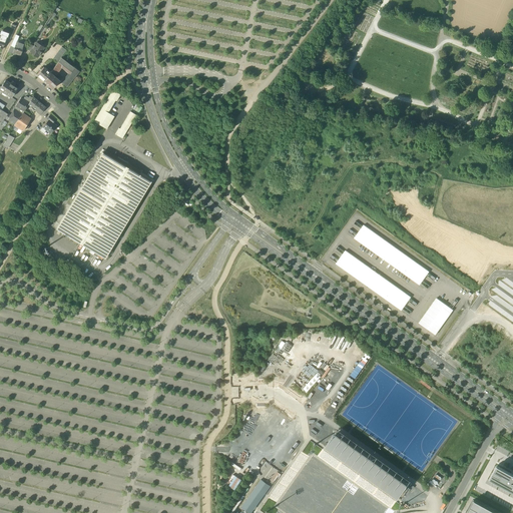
[(10,46),(14,48),(17,41),(19,36),(16,35),(10,46)]
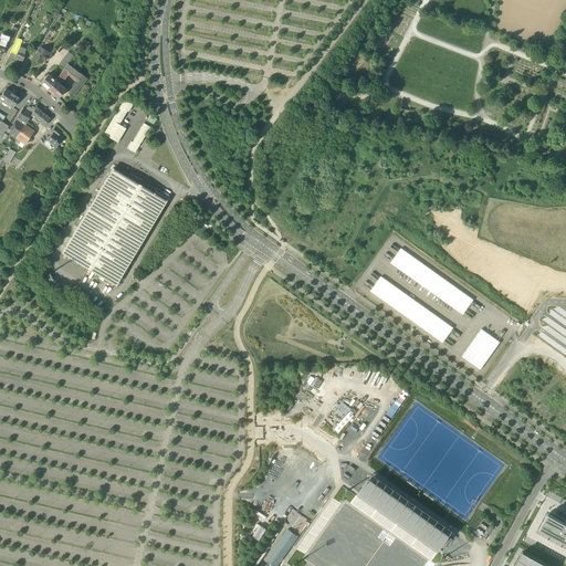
[(14,59),(23,62),(28,49),(19,45),(16,53),(14,59)]
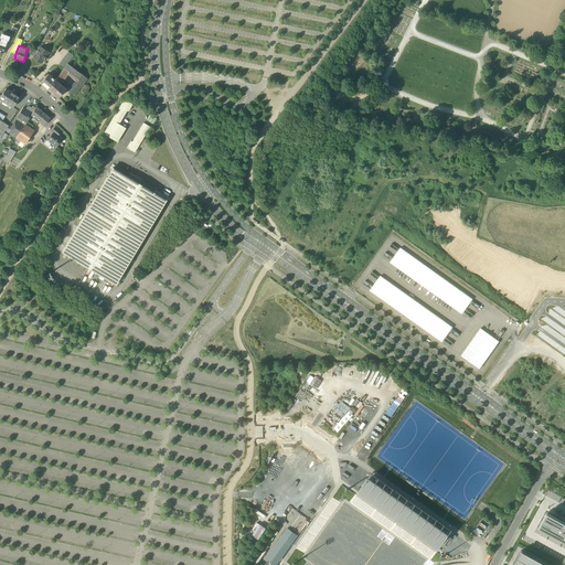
[(33,56),(33,57),(42,63),(49,52),(41,46),(38,51),(33,56)]
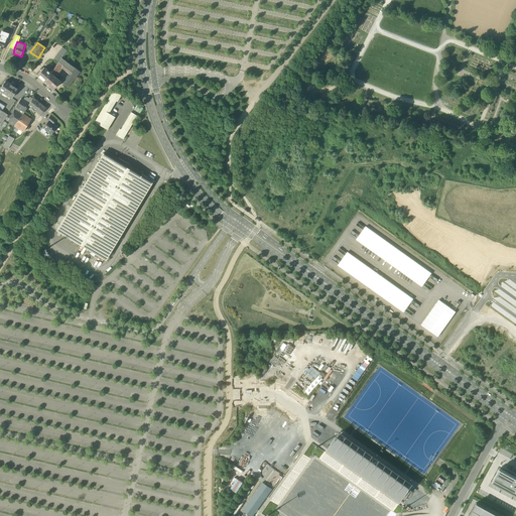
[(66,60),(61,57),(51,74),(54,77),(61,67),(66,61),(66,60)]
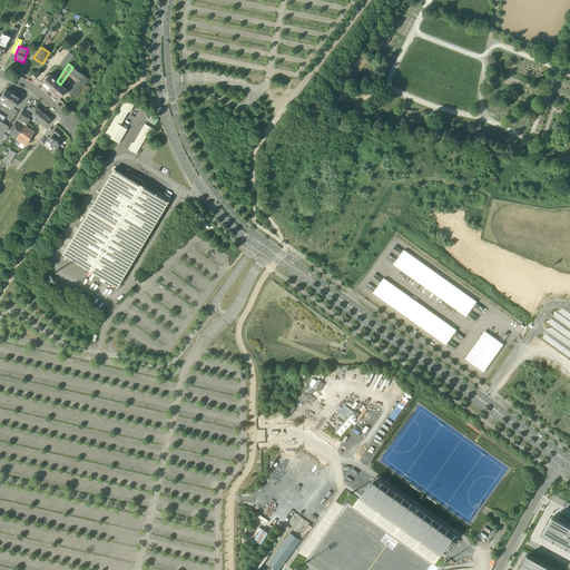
[(88,80),(72,68),(68,74),(79,82),(69,95),(74,97),(88,80)]
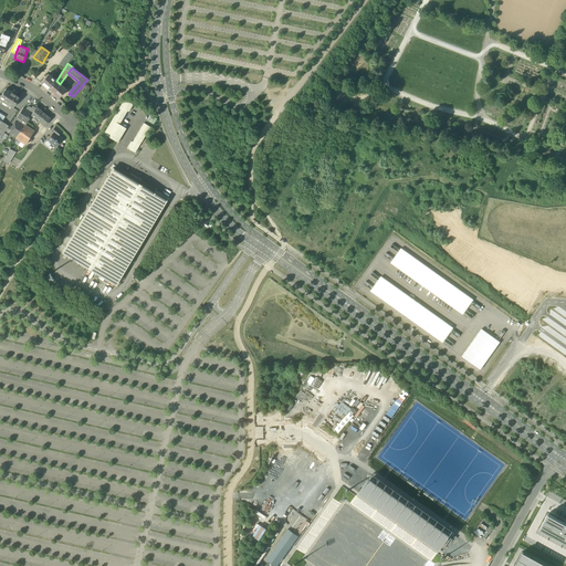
[(56,81),(49,74),(41,83),(49,90),(56,81)]
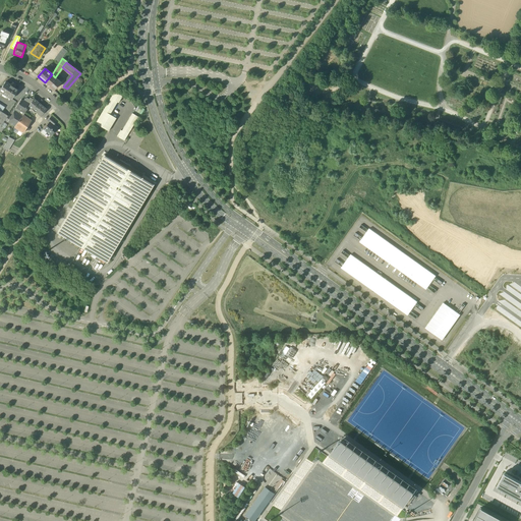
[(55,77),(52,74),(45,82),(54,91),(54,90),(61,82),(55,77)]
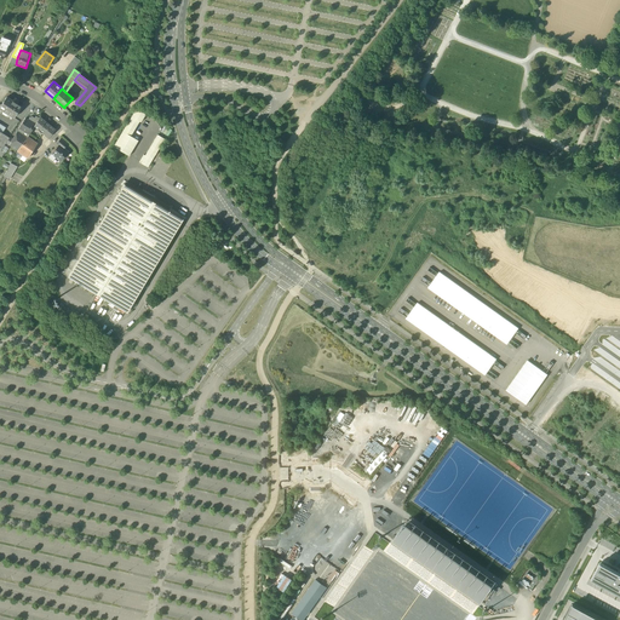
[(22,107),(6,97),(0,107),(0,108),(13,118),(22,107)]
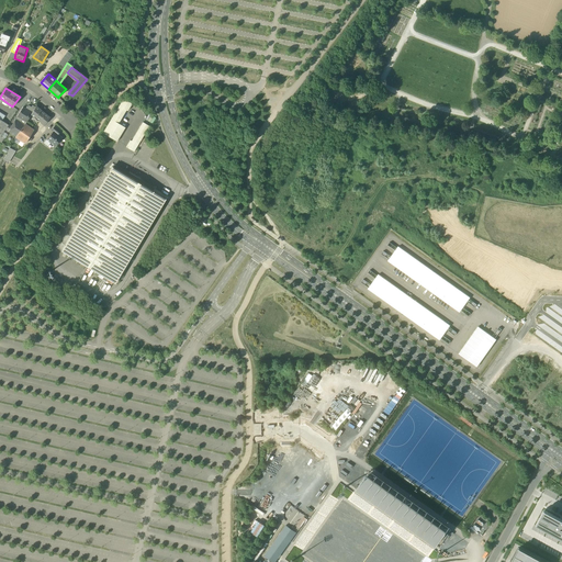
[(103,133),(117,142),(126,127),(119,123),(127,110),(128,111),(133,103),(124,98),(103,133)]
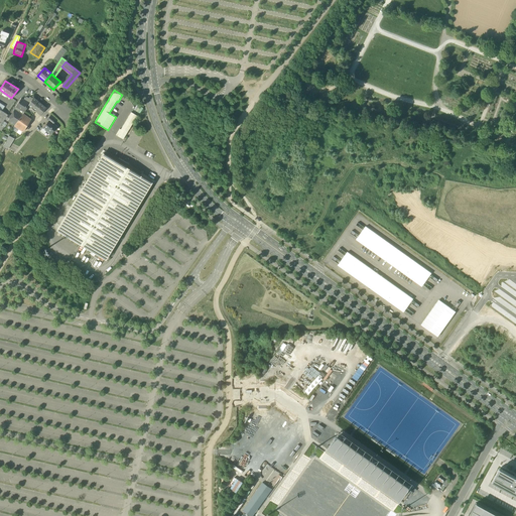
[(46,108),(33,98),(32,99),(29,104),(28,105),(40,115),(46,108)]
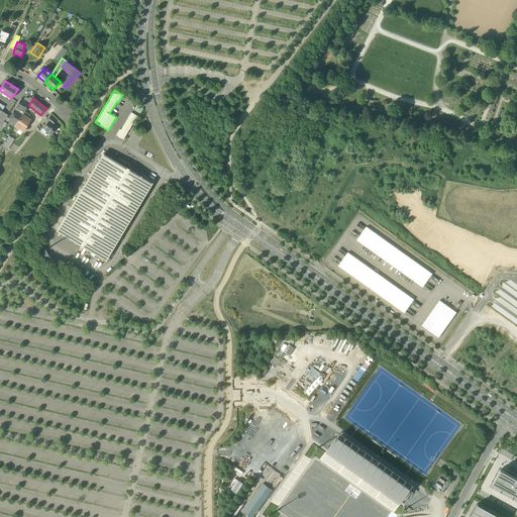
[(23,100),(21,99),(16,107),(21,111),(24,112),(28,105),(29,104),(26,102),(23,100)]
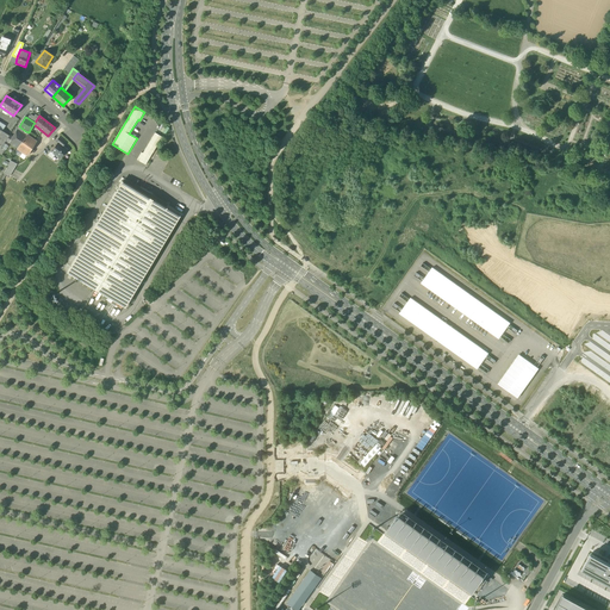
[(24,134),(18,130),(17,131),(12,138),(10,143),(17,148),(26,136),(24,134)]
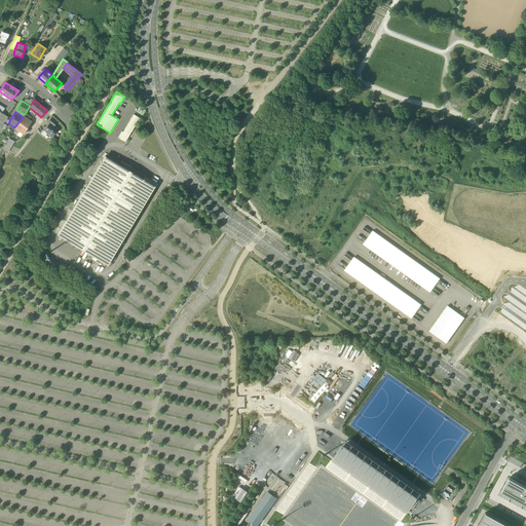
[(122,130),(118,138),(125,142),(141,118),(134,114),(123,132),(122,130)]
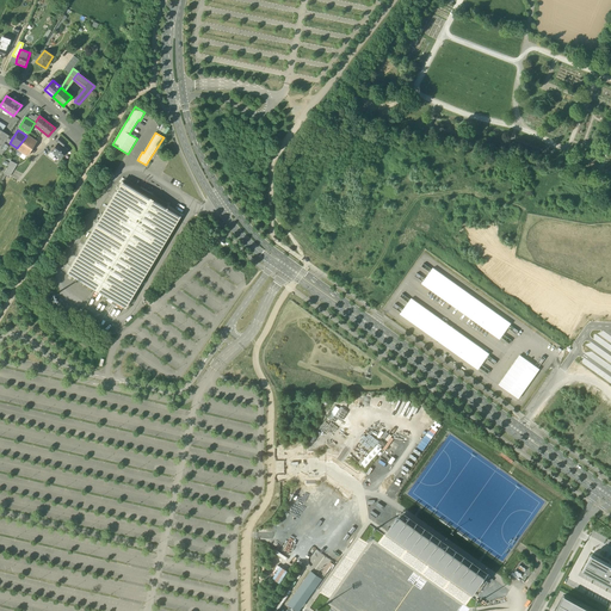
[(36,142),(28,135),(26,136),(17,148),(17,149),(28,156),(36,142)]
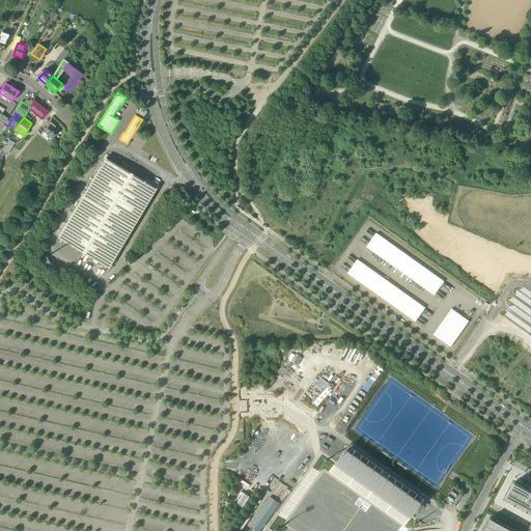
[(52,122),(50,124),(44,132),(52,138),(58,130),(55,128),(56,127),(52,122)]
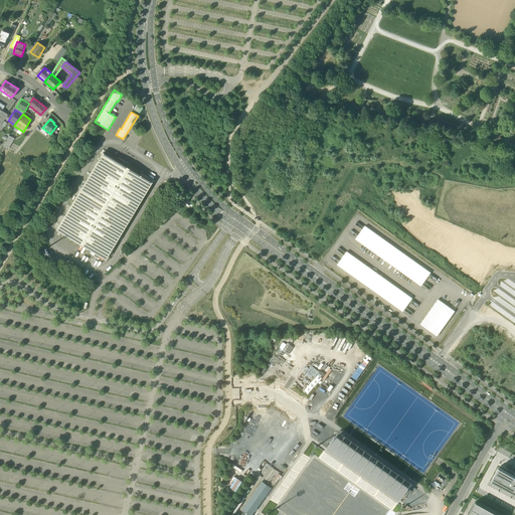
[(14,139),(9,136),(3,146),(8,149),(14,139)]
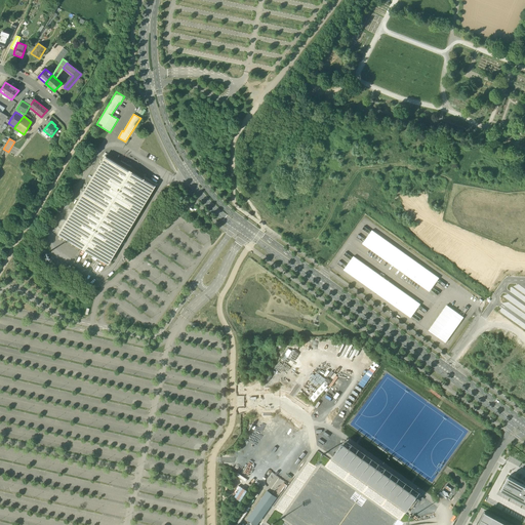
[(155,186),(105,155),(56,235),(107,266),(155,186)]
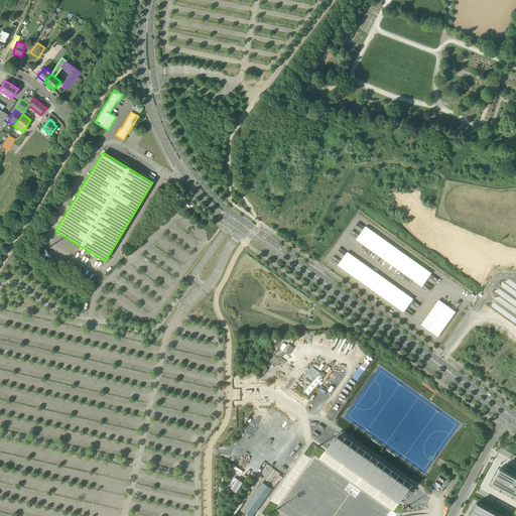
[(357,238),(356,239),(422,286),(423,285),(424,282),(428,277),(430,274),(431,273),(365,227),(365,228),(363,230),(359,236),(357,238)]
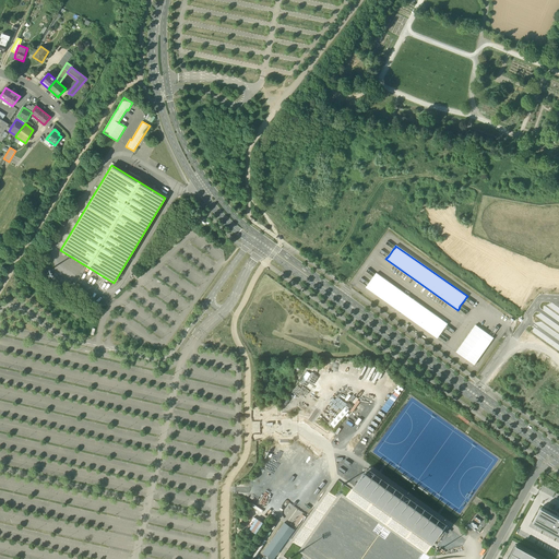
[(367,286),(366,287),(438,339),(439,336),(440,334),(444,329),(447,325),(448,324),(377,273),(376,275),(373,277),(369,284),(367,286)]
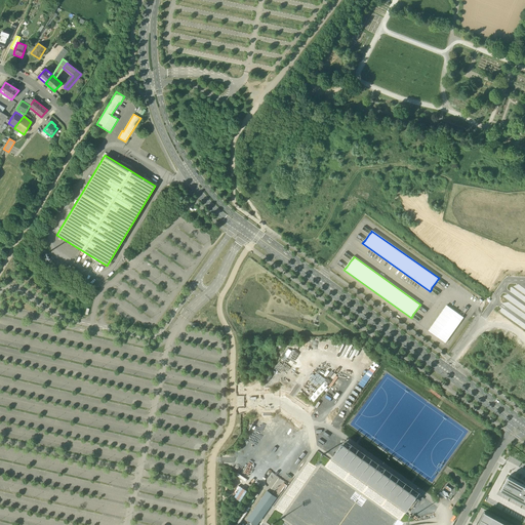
[(458,289),(462,291),(461,293),(467,296),(470,289),(461,284),(458,289)]
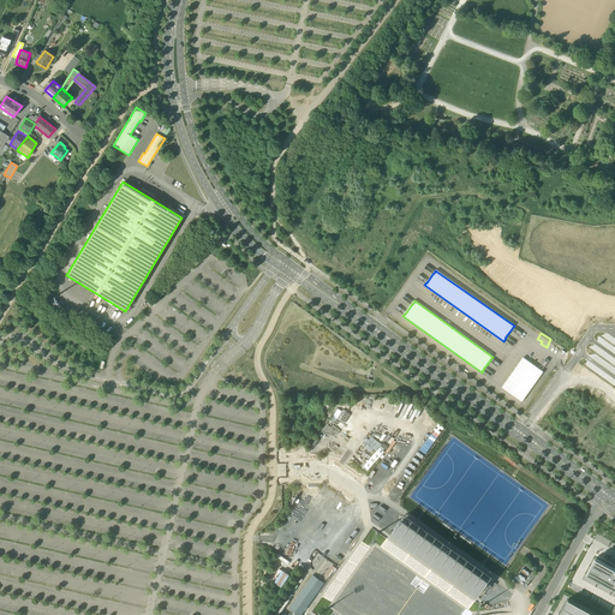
[(538,369),(523,358),(502,388),(521,401),(543,371),(542,370),(538,369)]
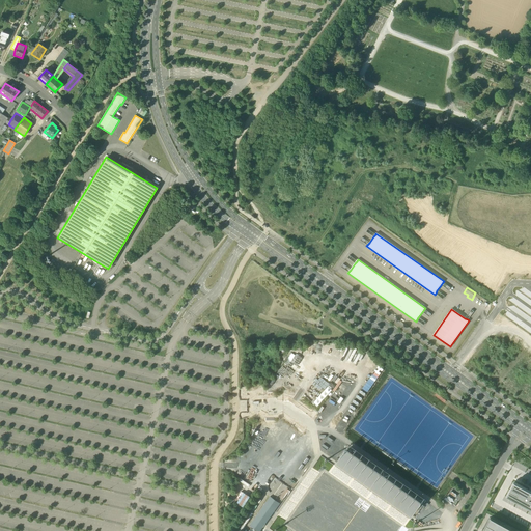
[(471,310),(465,318),(468,319),(474,311),(471,310)]
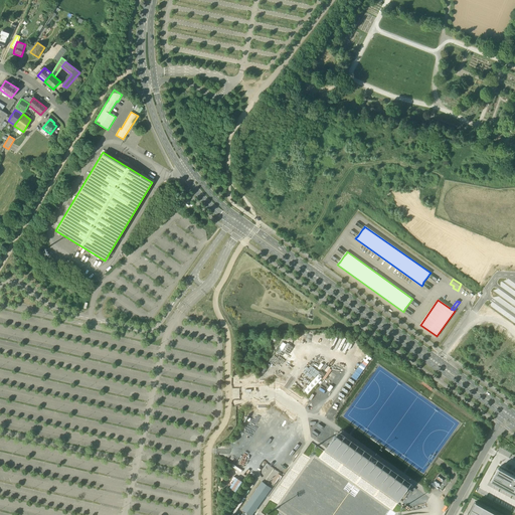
[(353,368),(353,367),(350,369),(353,374),(361,370),(358,365),(353,368)]
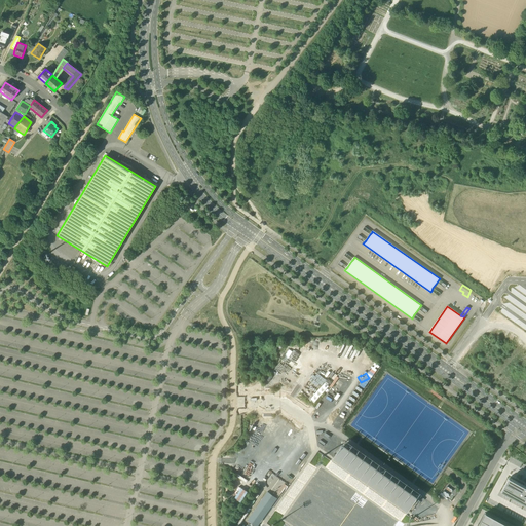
[(315,409),(310,417),(313,420),(320,411),(315,409)]
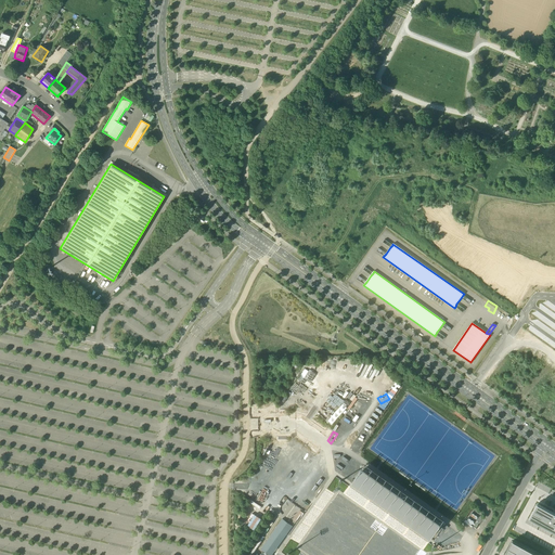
[(349,483),(341,494),(422,551),(429,540),(443,520),(363,464),(349,483)]
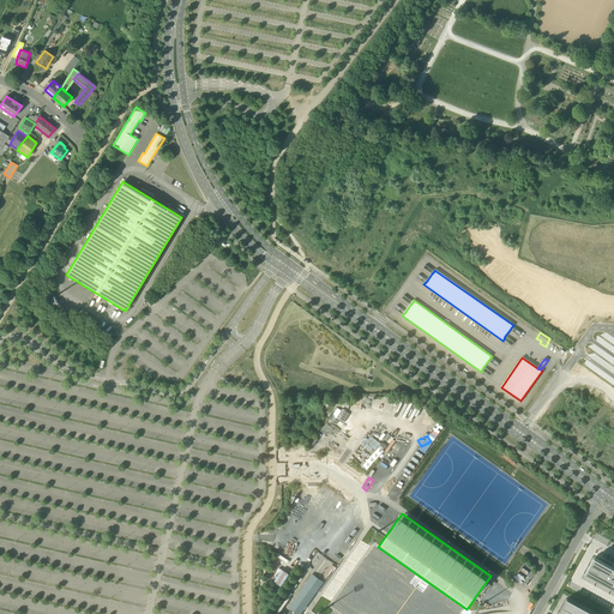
[(361,541),(321,597),(330,603),(369,547),(361,541)]
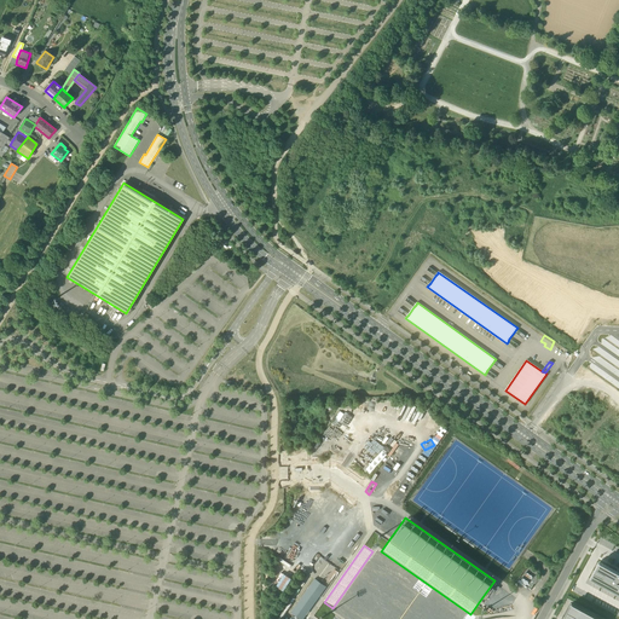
[(310,567),(314,560),(316,560),(320,554),(316,551),(306,565),(310,567)]
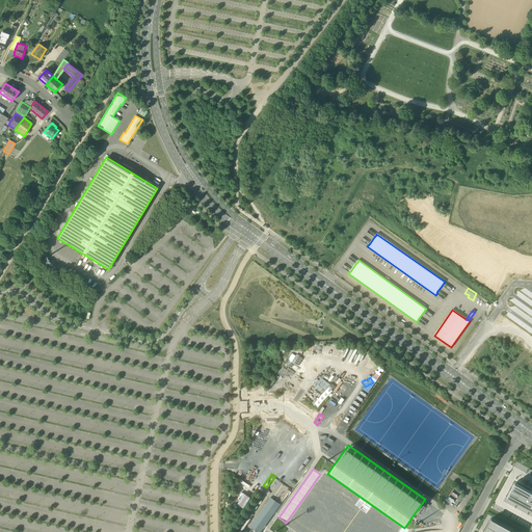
[(531,490),(514,482),(507,497),(531,509),(531,490)]
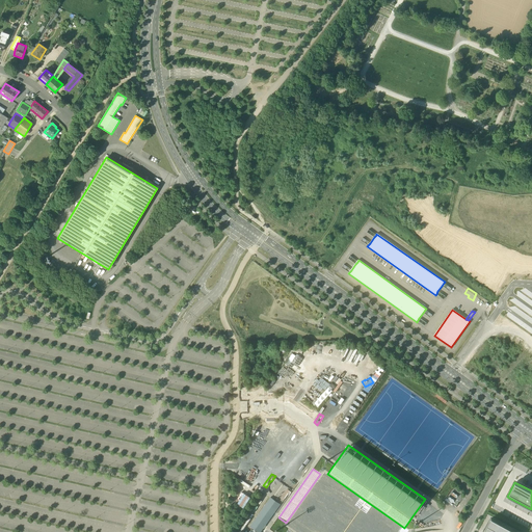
[(455,487),(446,501),(453,506),(462,493),(455,487)]
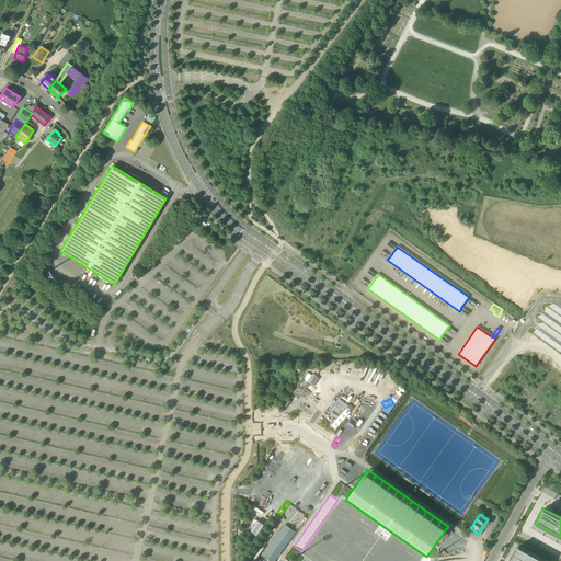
[(260,519),(252,530),(260,535),(266,524),(260,519)]
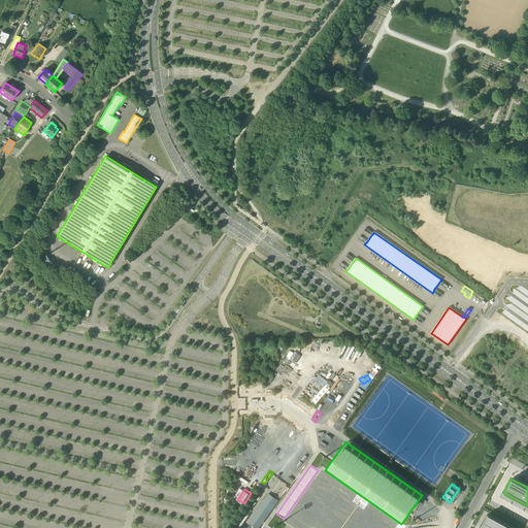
[(268,496),(250,523),(257,527),(276,502),(268,496)]
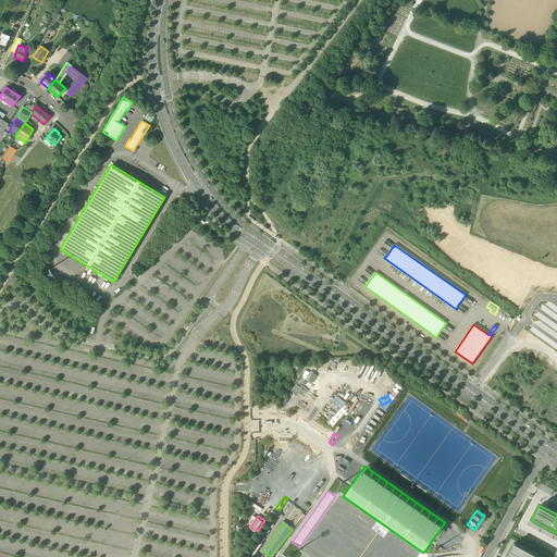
[(540,556),(514,543),(506,556),(540,556)]
